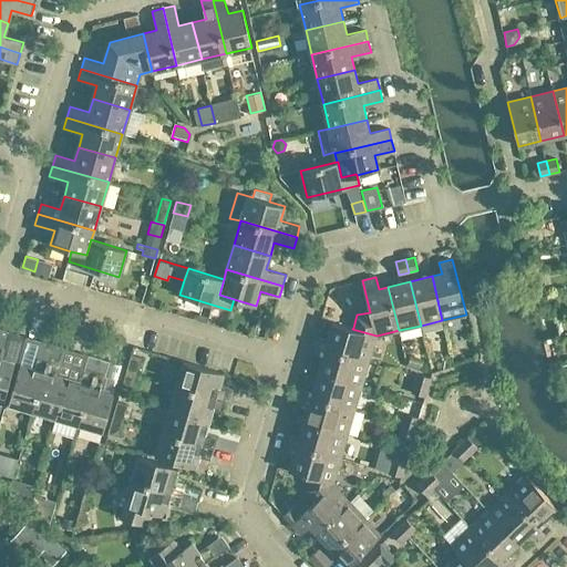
[(329,310),(362,302),(359,286),(326,294),(329,310)]
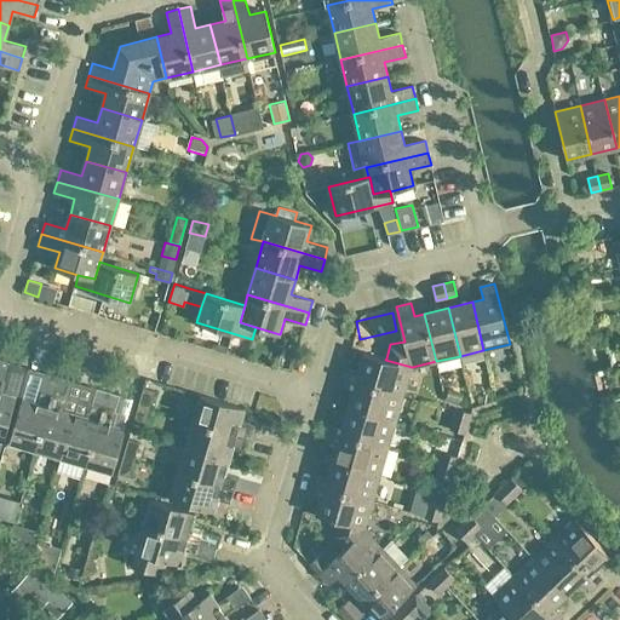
[(595,366),(619,361),(619,348),(592,352),(595,366)]
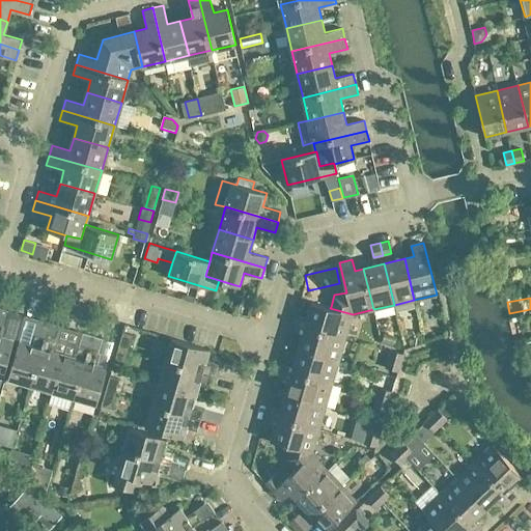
[(345,338),(353,314),(330,308),(331,307),(311,302),(307,318),(296,314),(294,323),(345,338)]
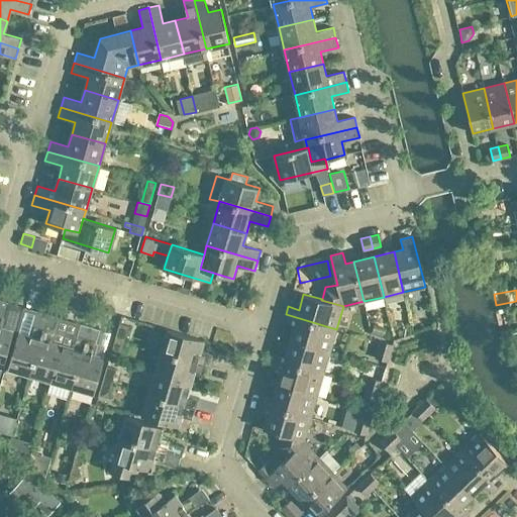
[(1,327),(8,302),(0,299),(0,373),(3,368),(13,330),(1,327)]
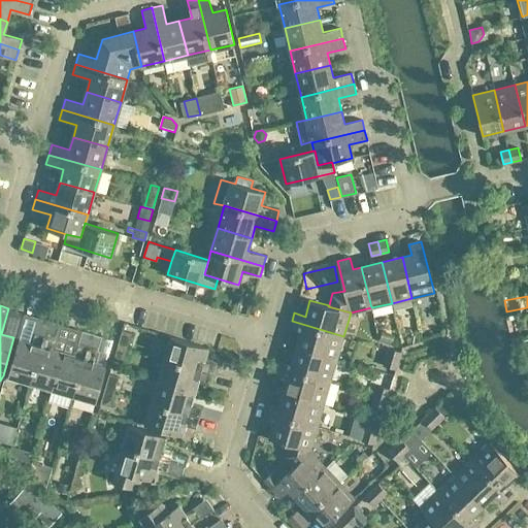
[(30,384),(48,320),(38,318),(31,342),(19,339),(7,376),(30,384)]
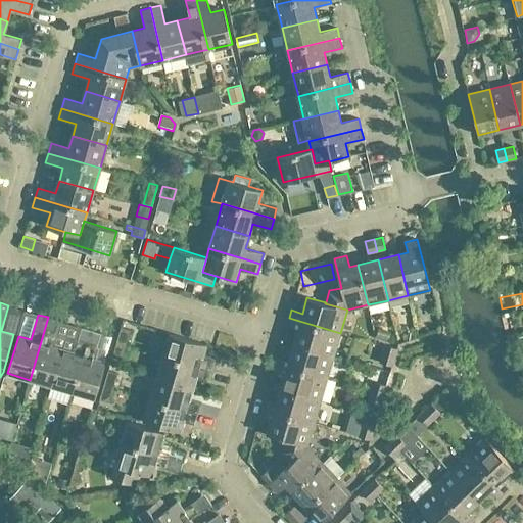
[(51,386),(62,348),(50,345),(57,320),(48,317),(30,380),(51,386)]
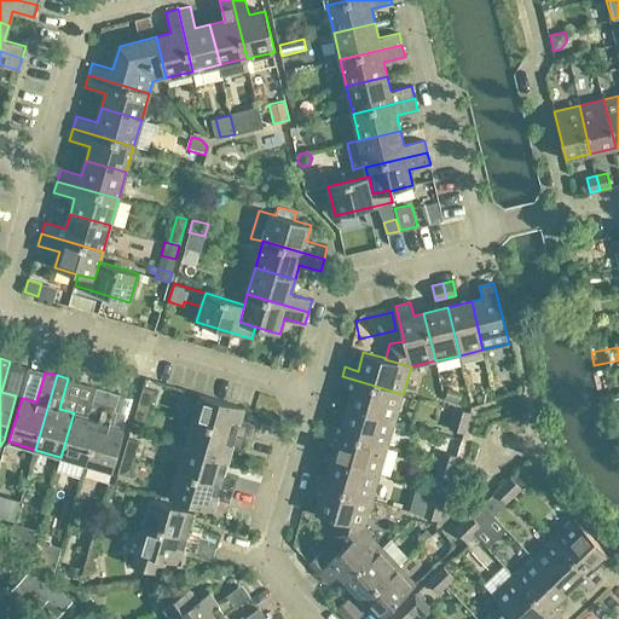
[(395,420),(403,394),(342,376),(340,385),(352,388),(347,406),(395,420)]
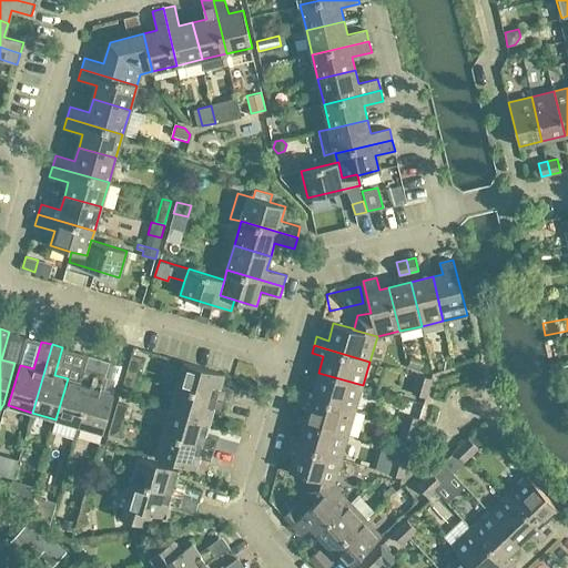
[(79,426),(99,358),(88,355),(80,383),(68,378),(56,419),(79,426)]
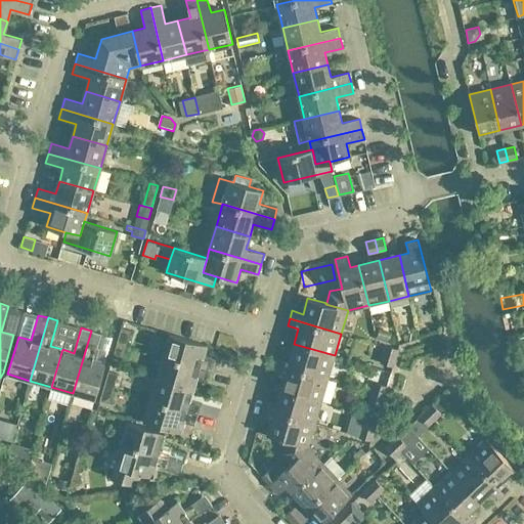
[(121,328),(117,343),(126,346),(130,331),(121,328)]
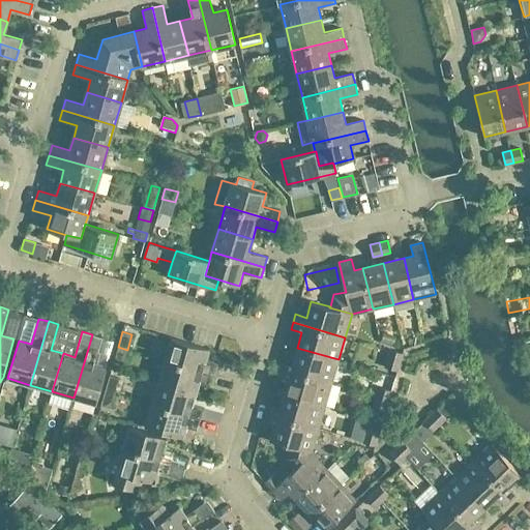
[(96,404),(107,366),(94,362),(102,337),(92,334),(74,398),(96,404)]
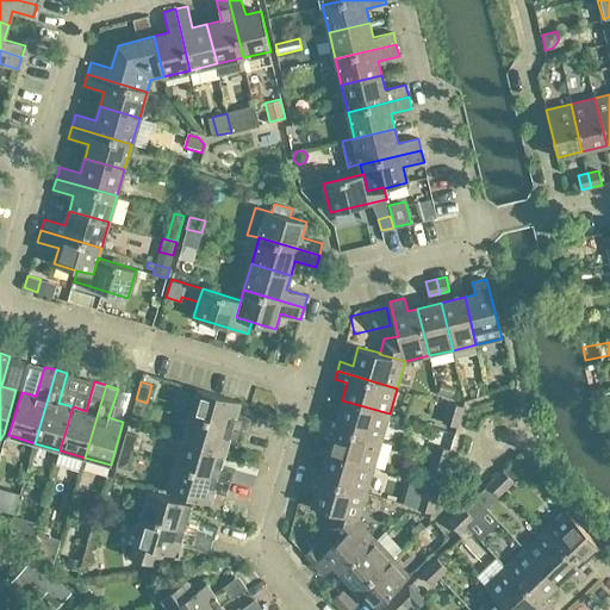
[(236,416),(240,402),(197,388),(190,415),(244,431),(248,419),(236,416)]
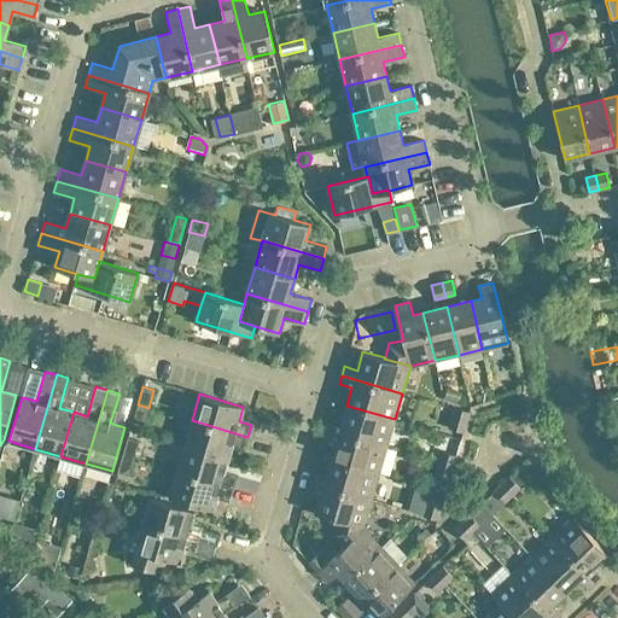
[(143,425),(149,408),(138,404),(132,421),(143,425)]
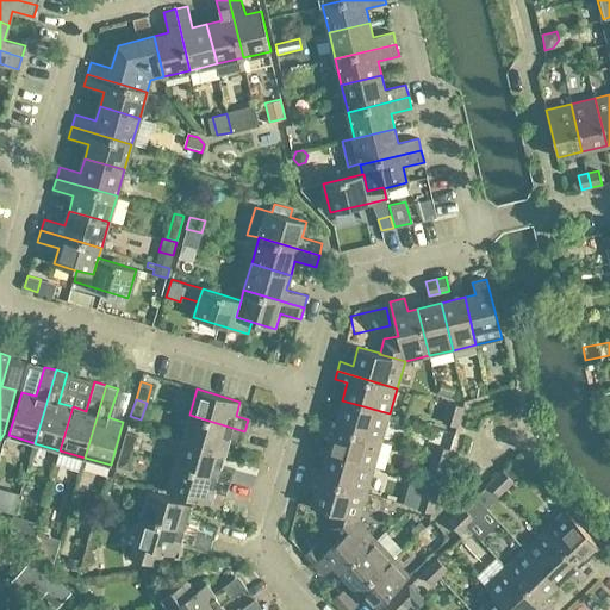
[(381,441),(390,414),(342,400),(337,418),(324,414),(322,423),(381,441)]
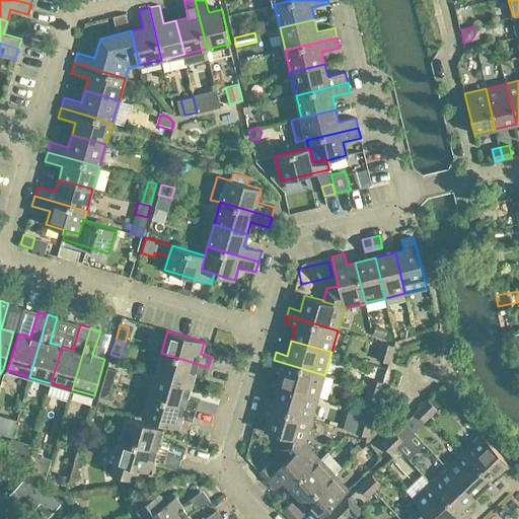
[(382,342),(380,351),(392,354),(394,346),(382,342)]
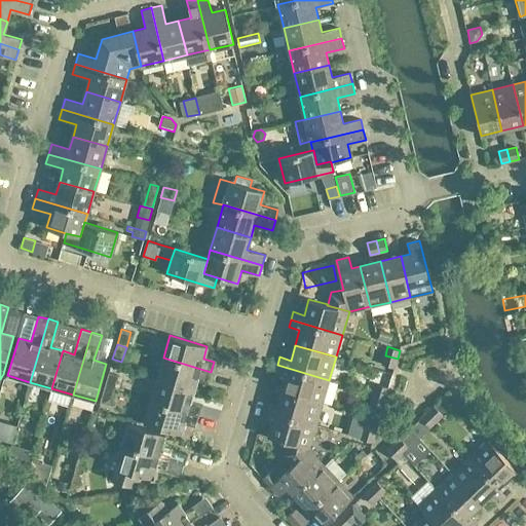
[(395,368),(398,359),(385,355),(382,364),(395,368)]
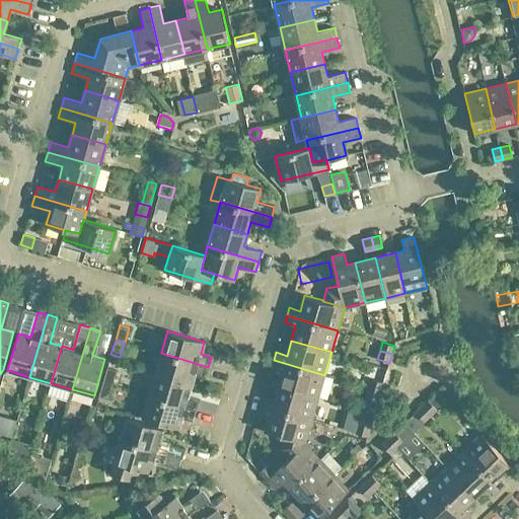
[(206,376),(208,367),(161,353),(154,374),(192,385),(195,373),(206,376)]
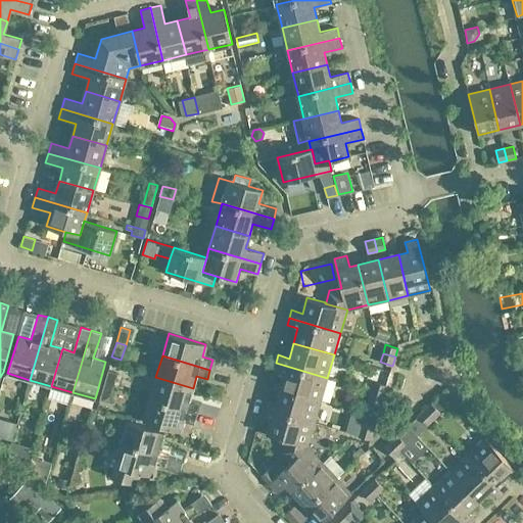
[(321,399),(327,378),(276,363),(274,370),(284,373),(280,388),(321,399)]
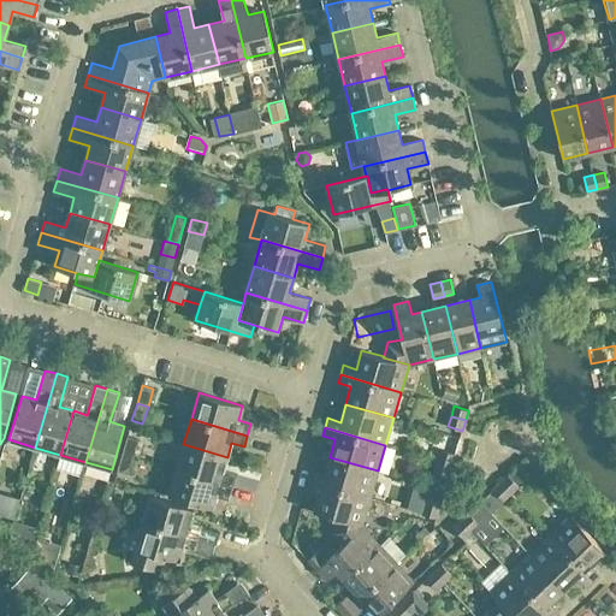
[(126,437),(122,454),(132,457),(138,439),(126,437)]
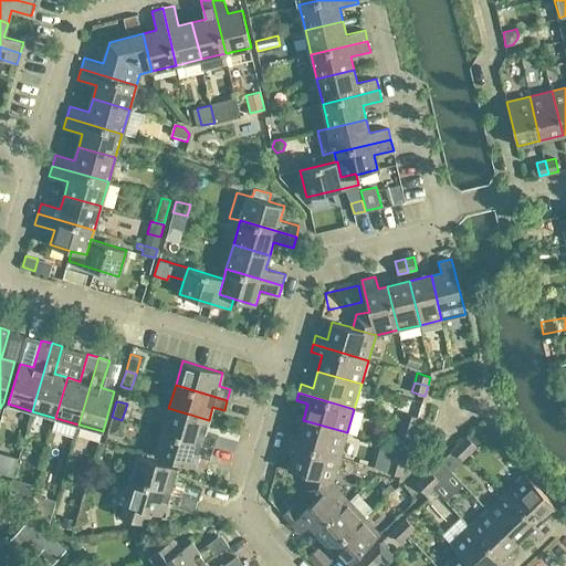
[(205,432),(209,420),(168,408),(161,431),(213,447),(217,436),(205,432)]
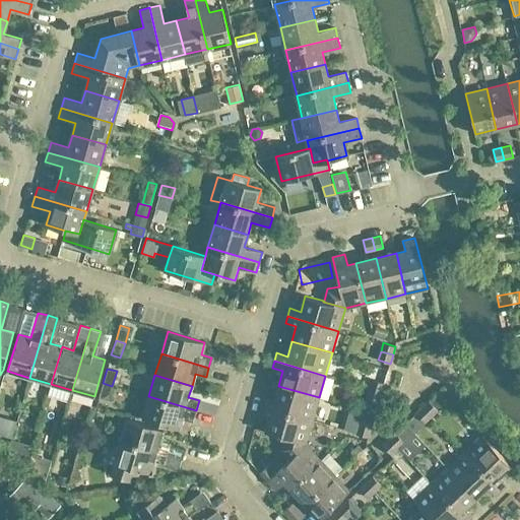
[(372,380),(370,388),(382,392),(384,383),(372,380)]
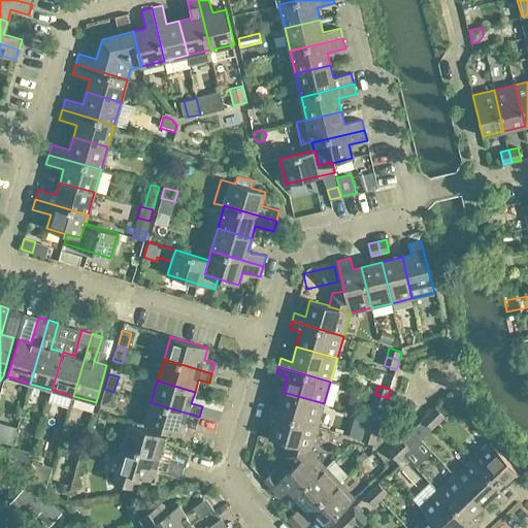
[(109,406),(113,392),(104,389),(100,404),(109,406)]
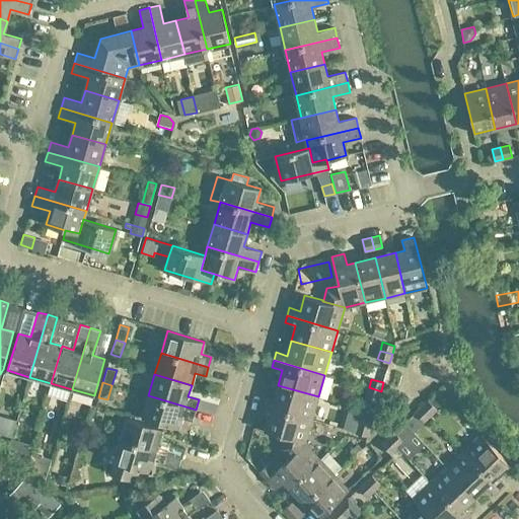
[(311,419),(318,396),(278,385),(274,399),(263,396),(261,404),(311,419)]
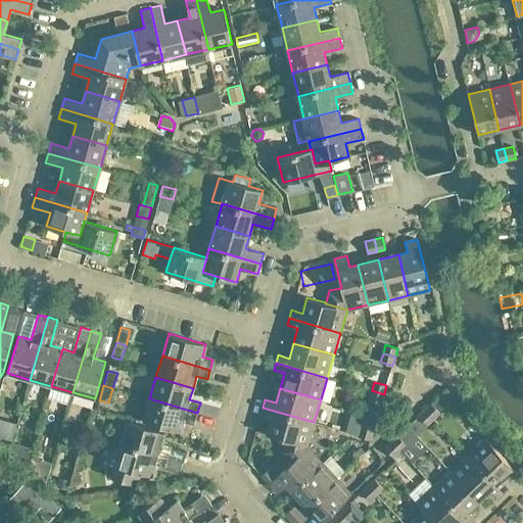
[(381,402),(384,394),(372,390),(369,399),(381,402)]
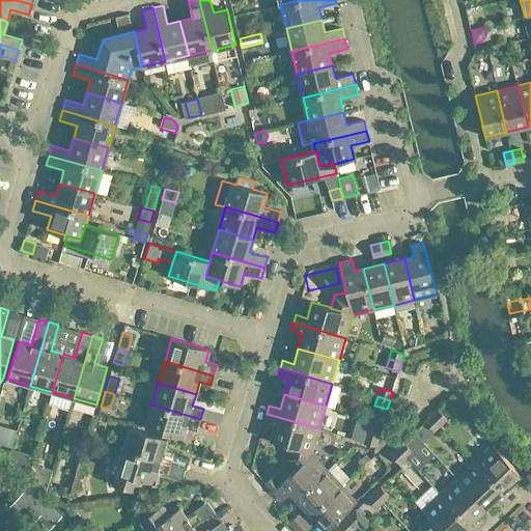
[(197,429),(200,419),(151,404),(145,427),(183,438),(187,425),(197,429)]
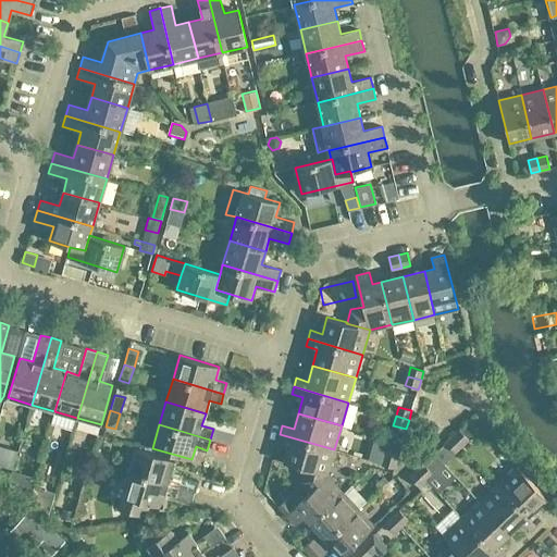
[(459,430),(453,436),(461,446),(469,440),(459,430)]
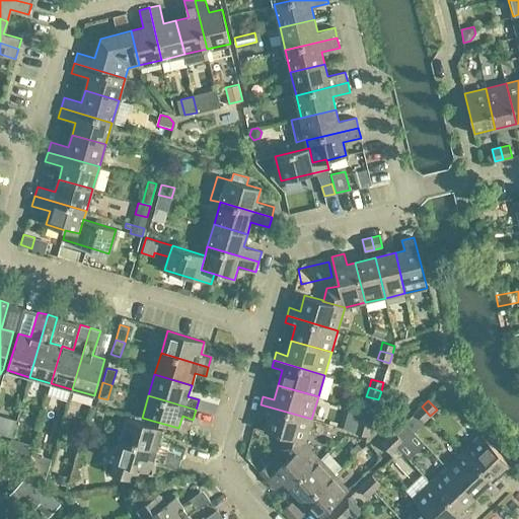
[(305,442),(311,419),(261,404),(258,412),(270,415),(265,431),(284,436),(305,442)]
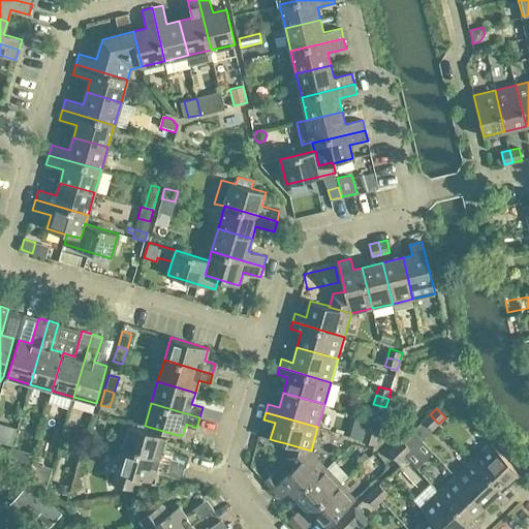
[(432,430),(438,424),(430,414),(423,421),(432,430)]
